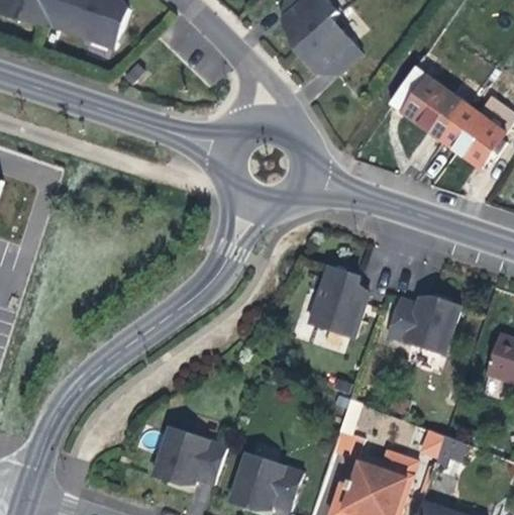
[(41,15),(45,0),(0,0),(0,12),(17,18),(19,13),(39,20),(41,15)]
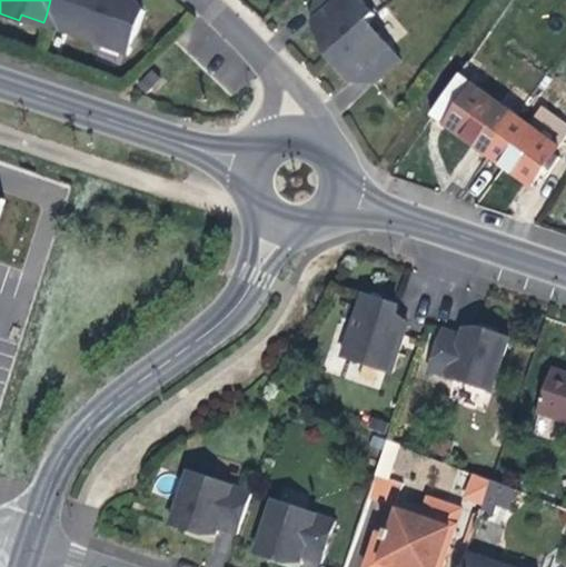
[(138,6),(122,0),(50,0),(46,17),(95,33),(93,39),(122,49),(138,6)]
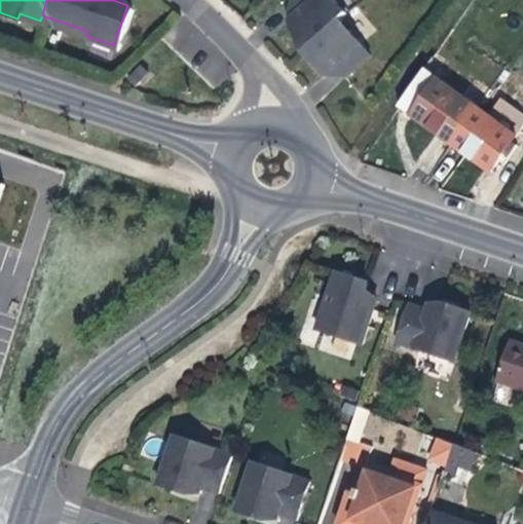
[(305,42),(336,16),(342,10),(333,0),(291,0),(297,7),(284,19),(289,24),(305,42)]
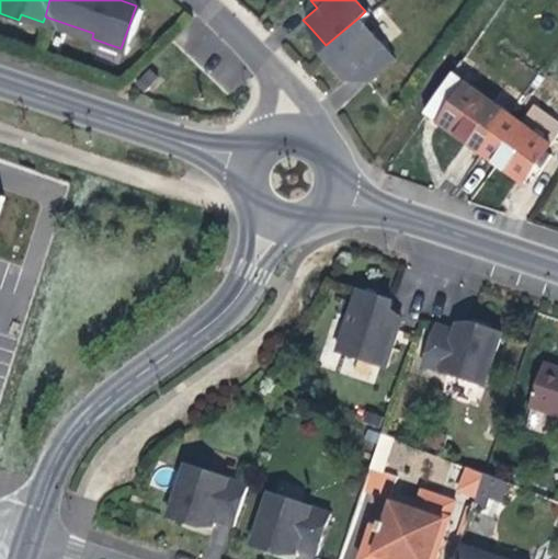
[(306,0),(303,20),(317,8),(310,0),(306,0)]
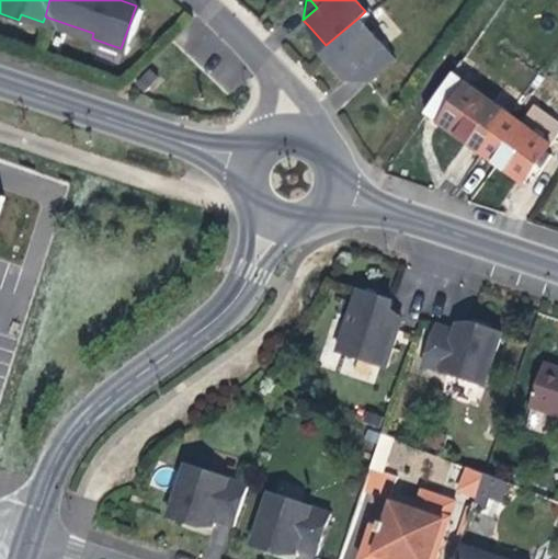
[(93,33),(45,16),(43,22),(92,38),(93,33)]
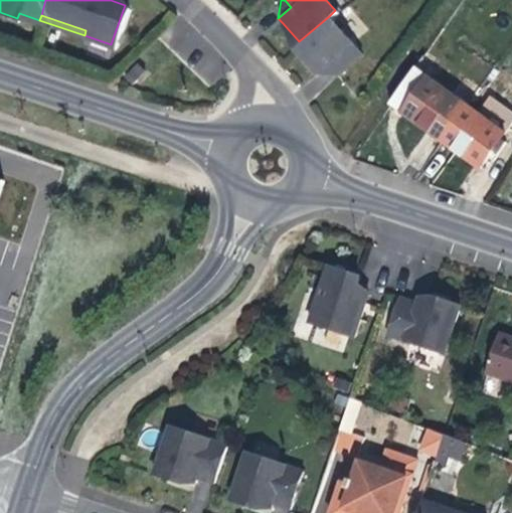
[(359,49),(329,16),(299,41),(292,47),(305,61),(314,71),(326,59),(336,70),(359,49)]
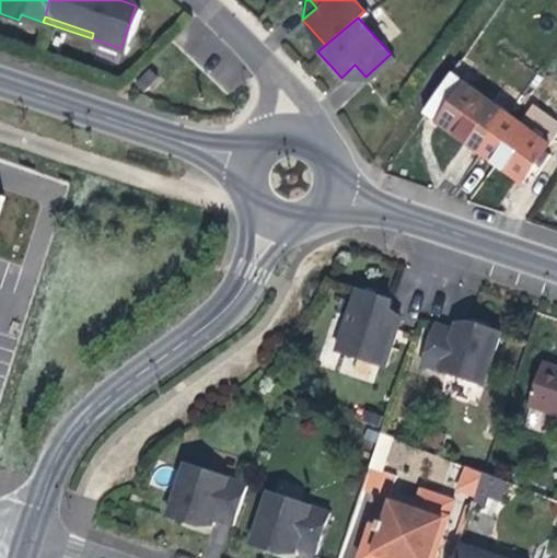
[(514,97),(459,57),(440,85),(421,113),(436,123),(463,82),(505,112),(514,97)]
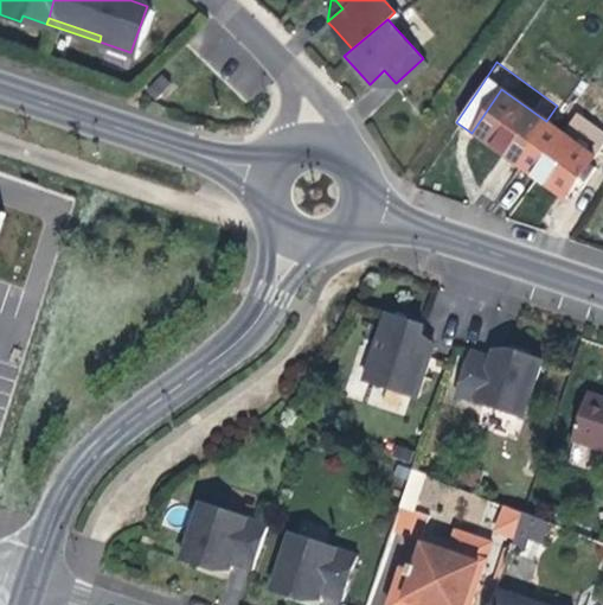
[(396,83),(384,70),(370,84),(396,83)]
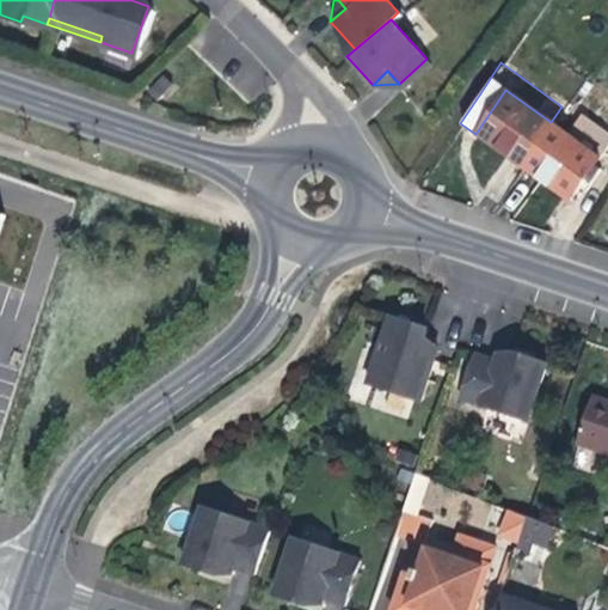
[(551,122),(505,90),(476,134),(495,147),(520,165),(551,122)]
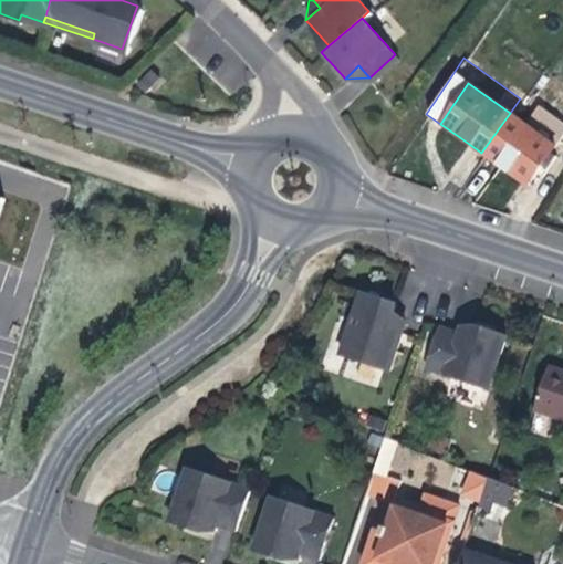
[(553,145),(510,113),(481,153),(499,165),(525,184),(553,145)]
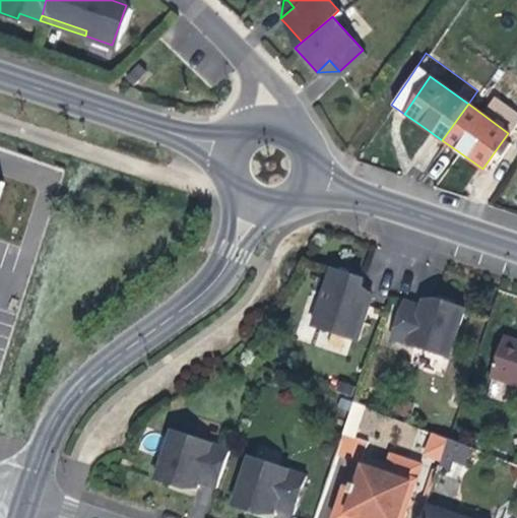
[(347,273),(328,267),(310,324),(356,339),(367,304),(353,299),(359,282),(361,277),(347,273)]
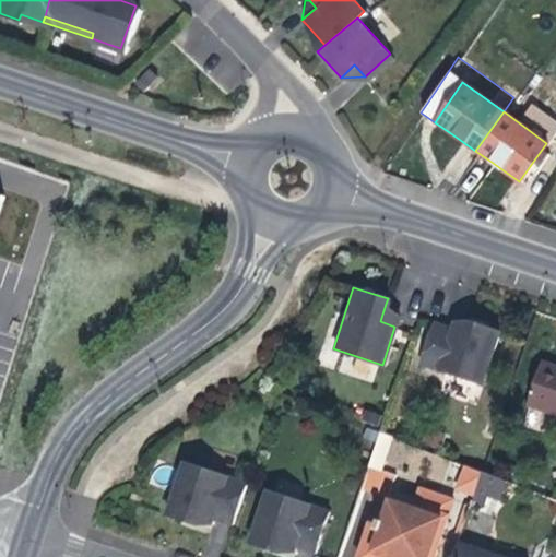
[(397,317),(386,304),(380,321),(394,327),(397,317)]
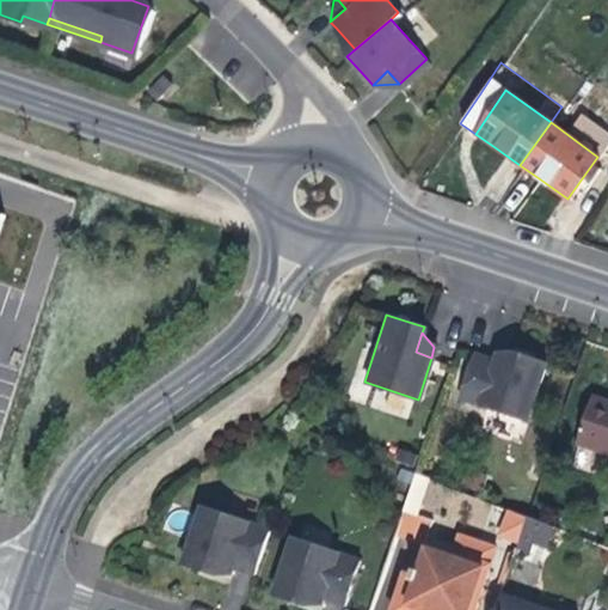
[(492,359),(471,352),(456,396),(524,419),(544,363),(529,358),(527,363),(514,359),(493,352),(492,359)]
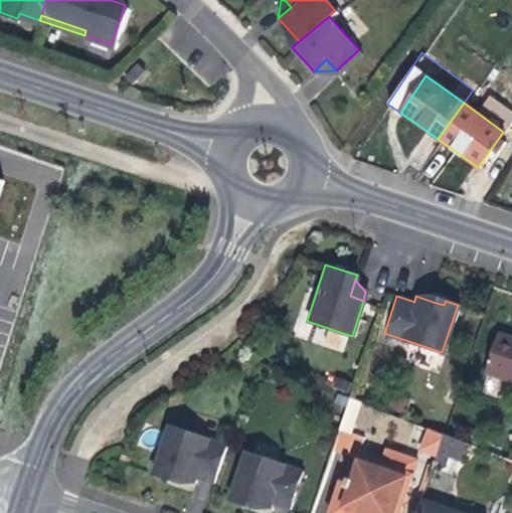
[(511,379),(511,337),(496,332),(484,370),(511,379)]
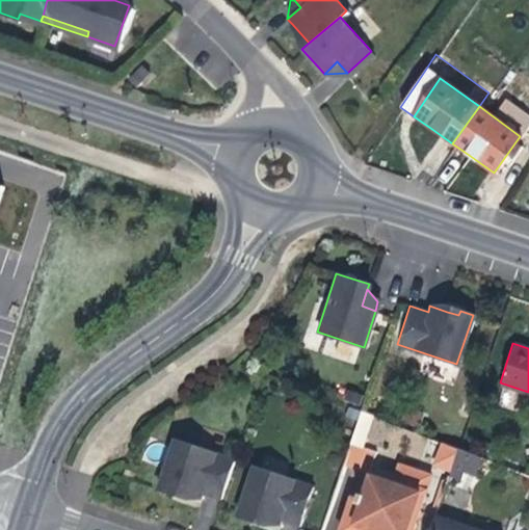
[(348,444),(362,446),(368,412),(354,408),(348,444)]
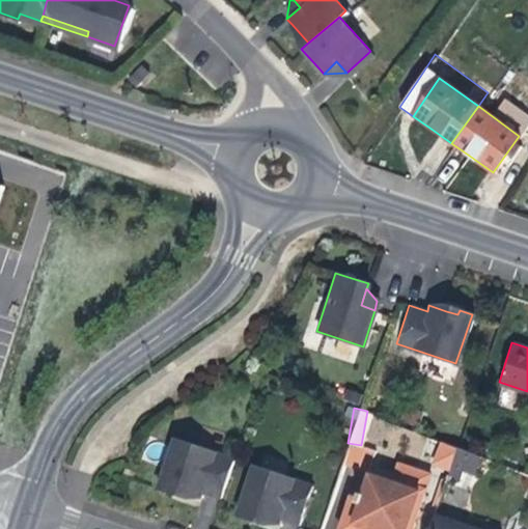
[(456,432),(442,426),(438,436),(452,442),(456,432)]
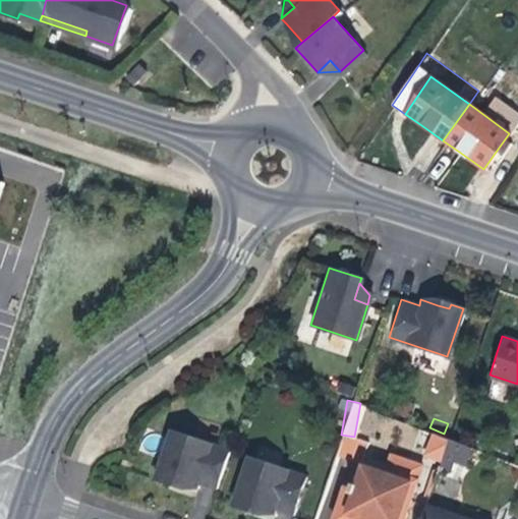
[(215,487),(227,450),(170,430),(154,478),(165,482),(167,477),(176,480),(194,486),(196,481),(215,487)]
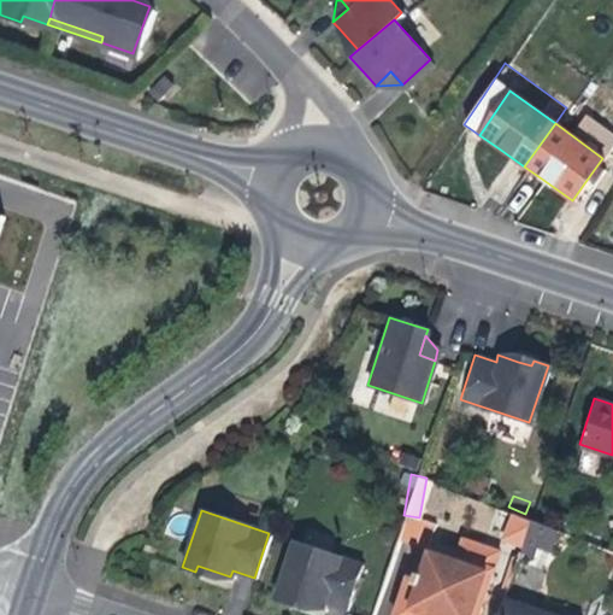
[(528,519),(520,540),(547,551),(555,529),(528,519)]
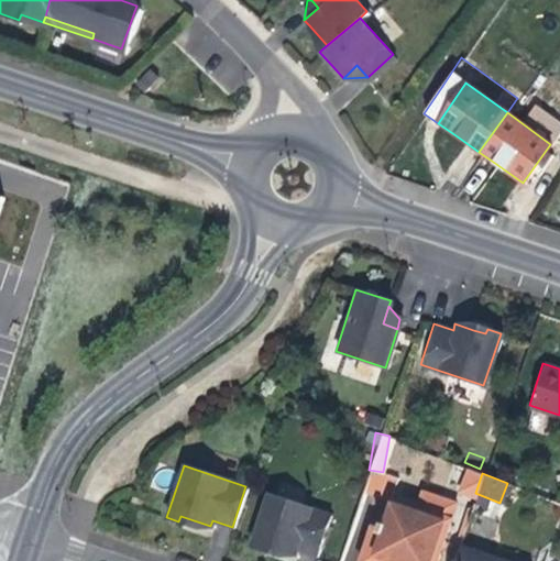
[(415,506),(449,517),(454,502),(420,491),(417,501),(391,491),(388,496),(415,506)]
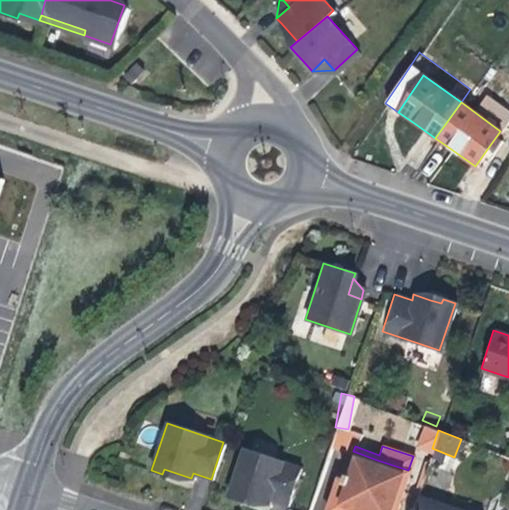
[(299,467),(242,447),(226,495),(238,500),(240,495),(256,500),(267,504),(269,499),(287,504),(299,467)]
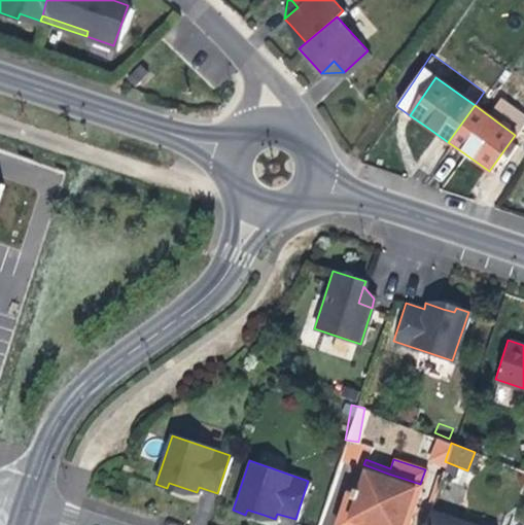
[(405,524),(420,484),(388,474),(363,464),(353,494),(344,521),(355,524),(405,524)]
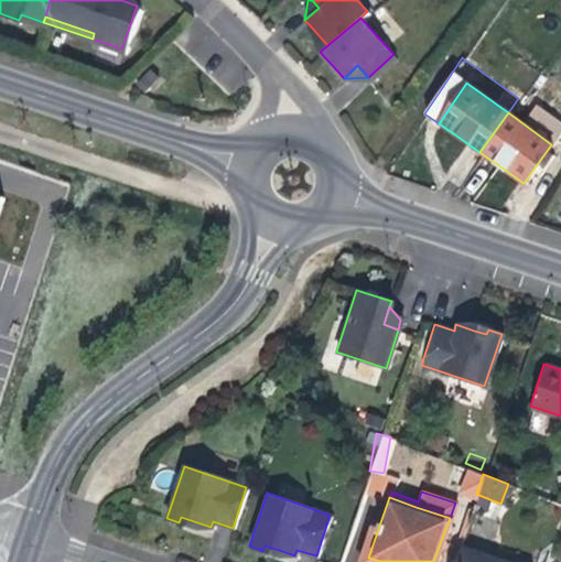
[(380,561),(368,558),(378,529),(370,526),(357,561),(380,561)]
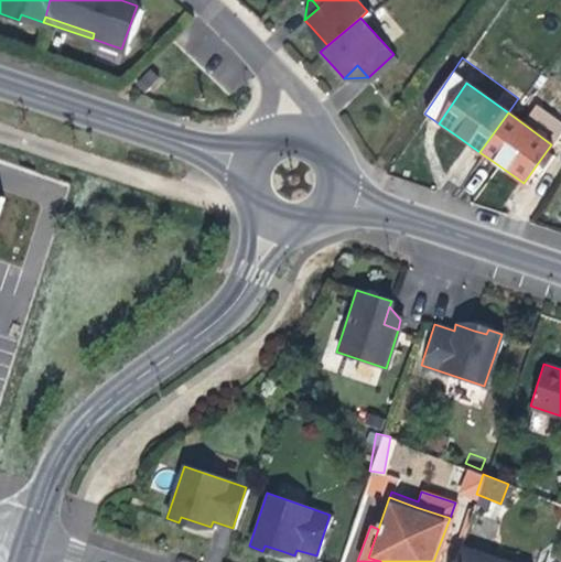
[(513,561),(460,543),(453,561),(513,561)]
